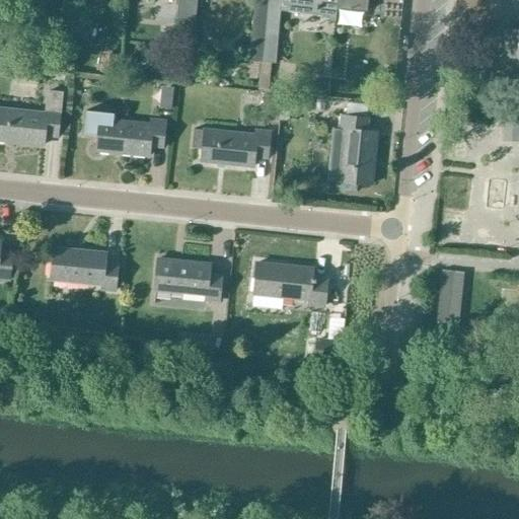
[(261,0),(253,0),(248,60),(261,62),(262,62),(268,1),(261,0)]
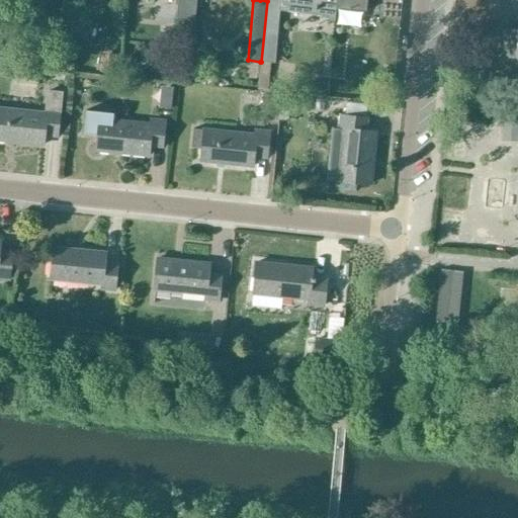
[(261,62),(274,63),(279,11),(299,13),(300,4),(316,6),(316,0),(279,0),(279,2),(267,1),(261,62)]
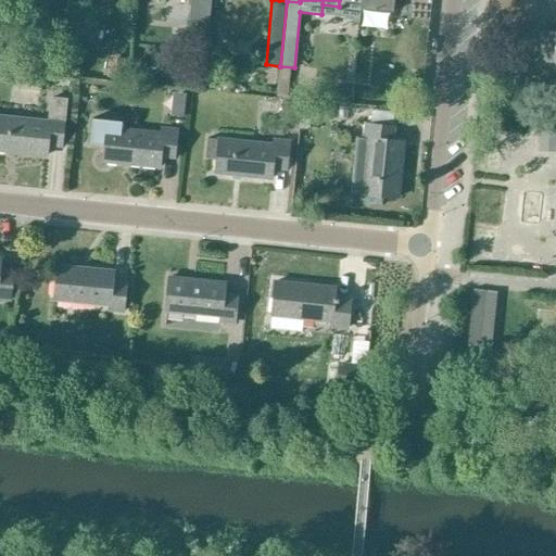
[(339,0),(339,7),(349,8),(348,10),(353,10),(353,16),(352,22),(358,22),(359,8),(393,11),(393,0),(339,0)]
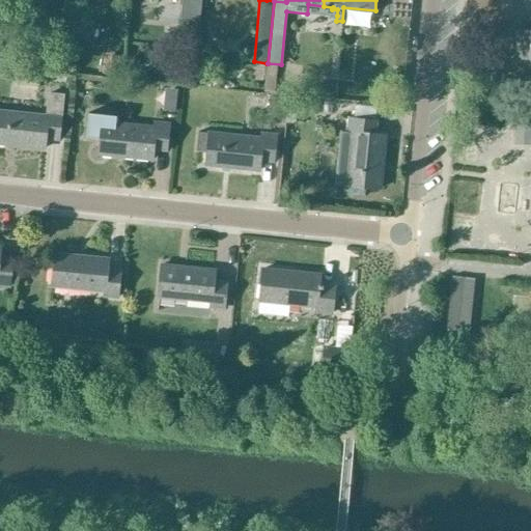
[(530,31),(514,31),(513,60),(530,60),(530,31)]
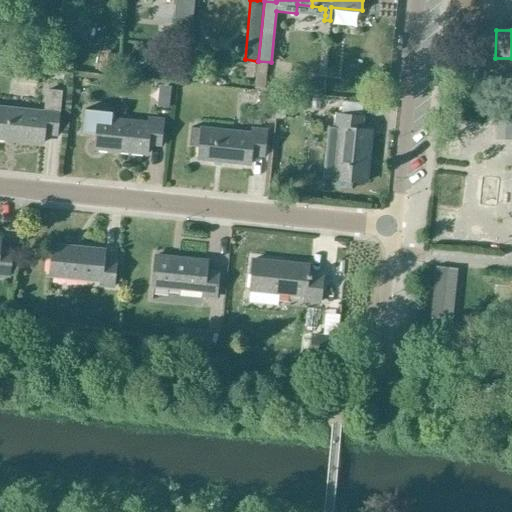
[(101,53),(99,70),(111,71),(113,54),(101,53)]
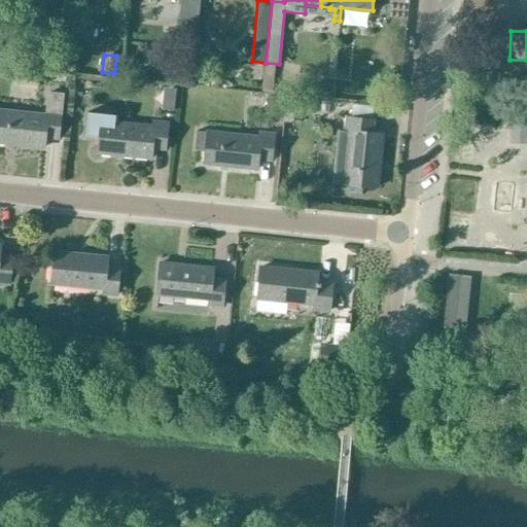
[(178,65),(177,80),(190,82),(192,66),(178,65)]
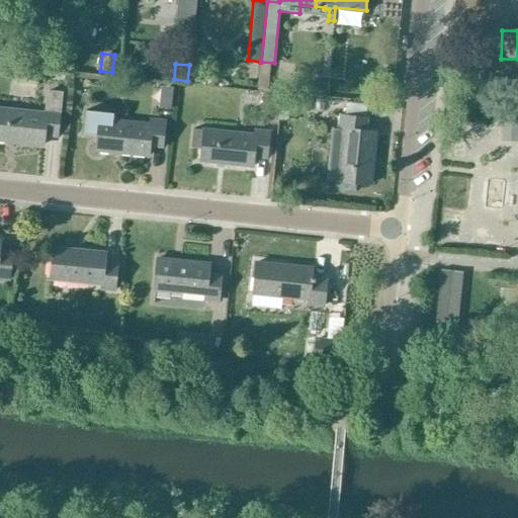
[(26,84),(26,74),(7,74),(7,84),(26,84)]
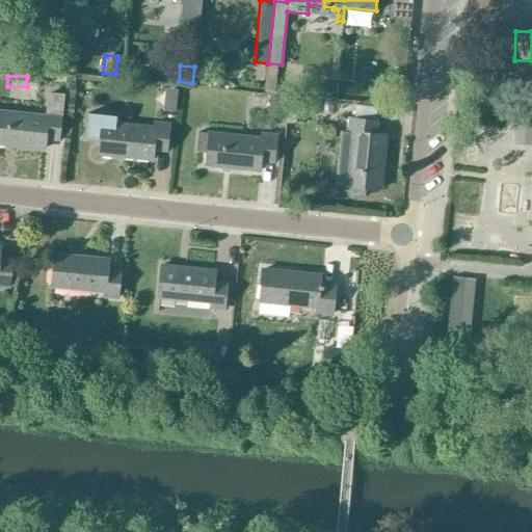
[(43,140),(57,141),(62,92),(46,90),(44,113),(0,109),(0,145),(42,151),(43,140)]
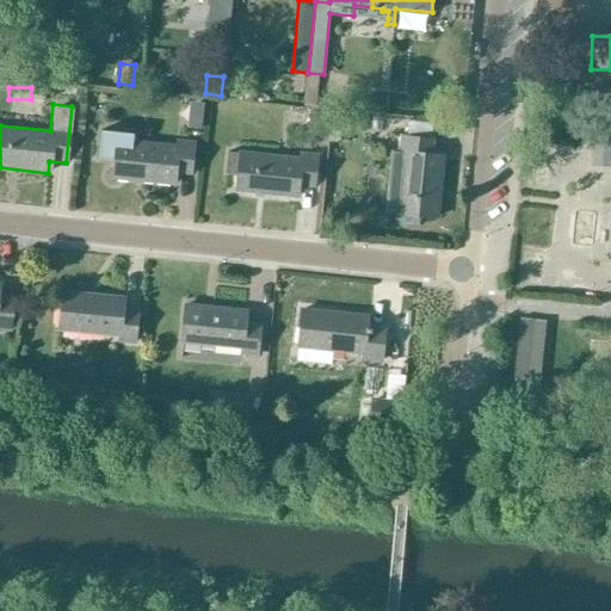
[(309,110),(308,131),(325,134),(326,112),(309,110)]
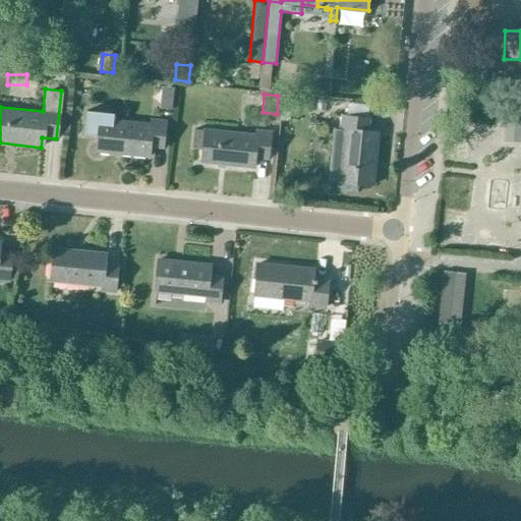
[(151,123),(150,126),(111,123),(112,115),(84,113),(81,137),(96,138),(95,153),(148,158),(149,149),(160,150),(163,124),(151,123)]
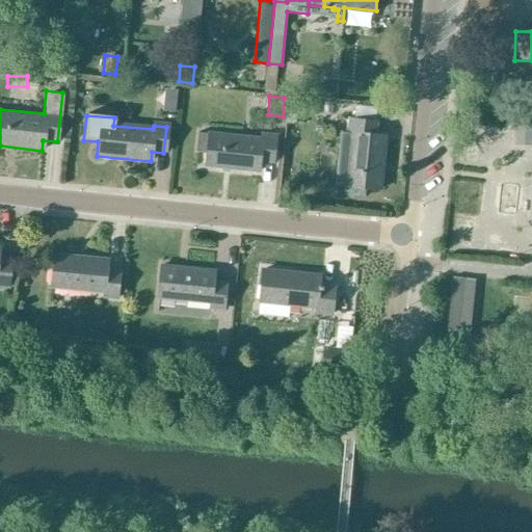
[(340,132),(335,186),(380,190),(384,136),(374,135),(375,123),(354,121),(348,121),(347,132),(340,132)]
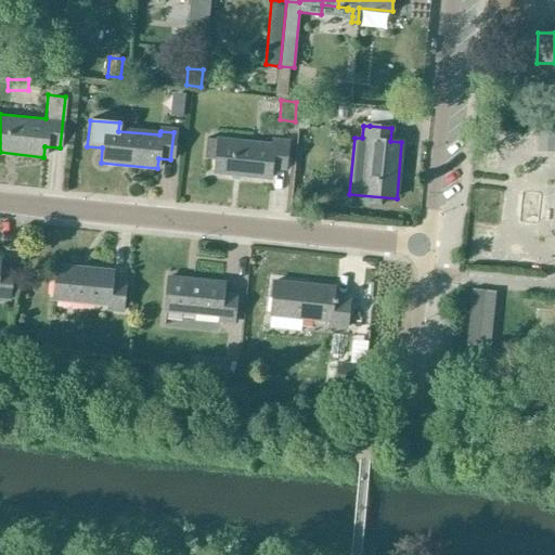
[(554,130),(539,130),(538,146),(554,146),(554,130)]
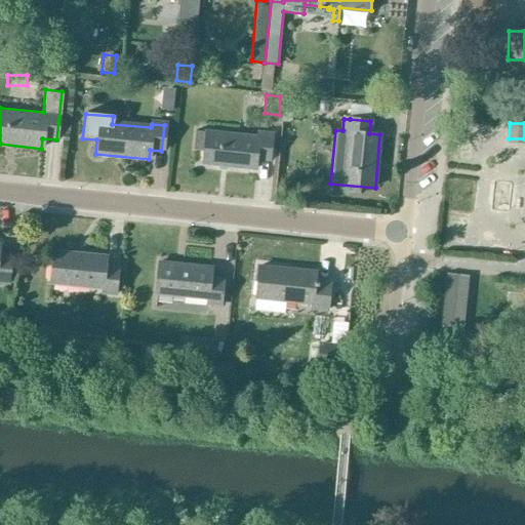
[(196,130),(194,149),(204,150),(203,163),(256,168),(257,161),(267,162),(270,135),(257,134),(257,136),(196,130)]
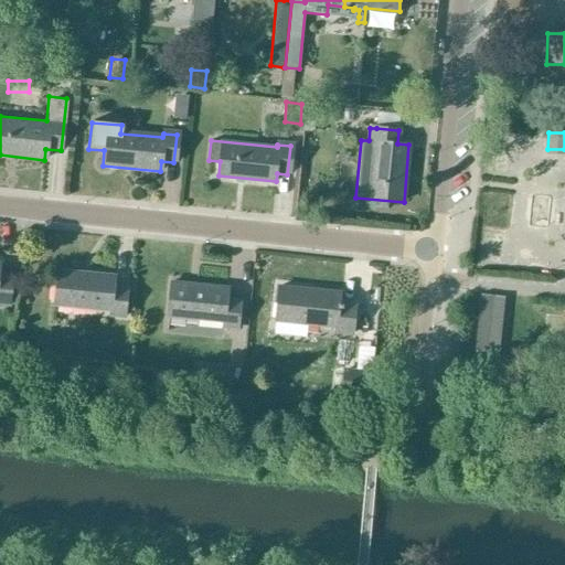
[(107,316),(124,318),(126,291),(113,289),(114,278),(57,272),(53,305),(108,310),(107,316)]
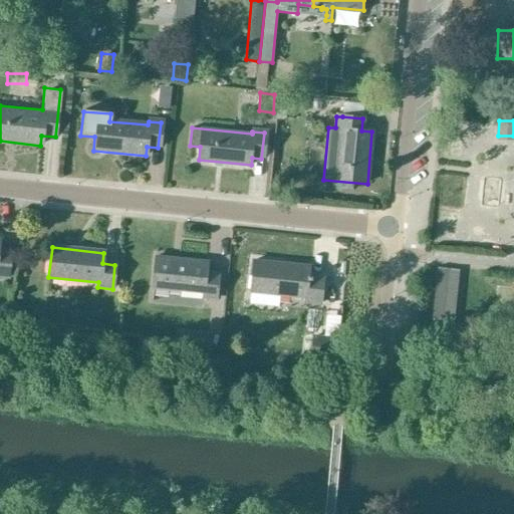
[(0,277),(7,279),(10,253),(0,251),(0,277)]
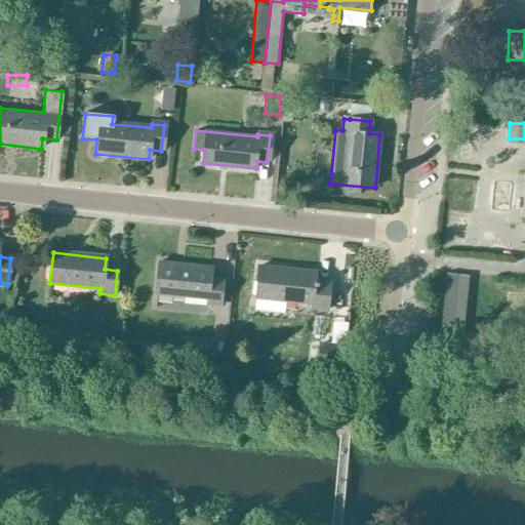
[(205,305),(220,307),(224,280),(210,279),(211,269),(158,264),(155,294),(206,300),(205,305)]
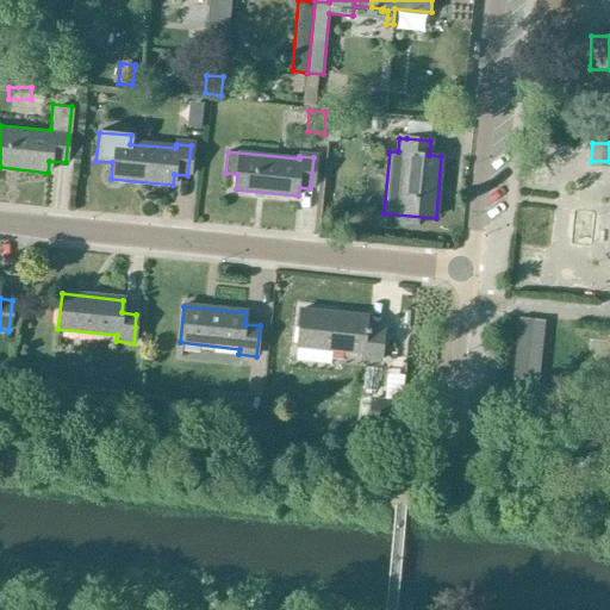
[(361,360),(380,362),(384,336),(365,334),(366,317),(300,310),(297,347),(362,354),(361,360)]
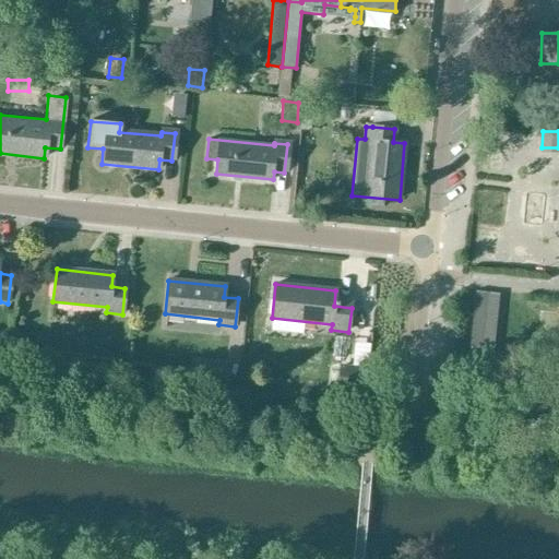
[(466,373),(490,377),(500,293),(475,290),(466,373)]
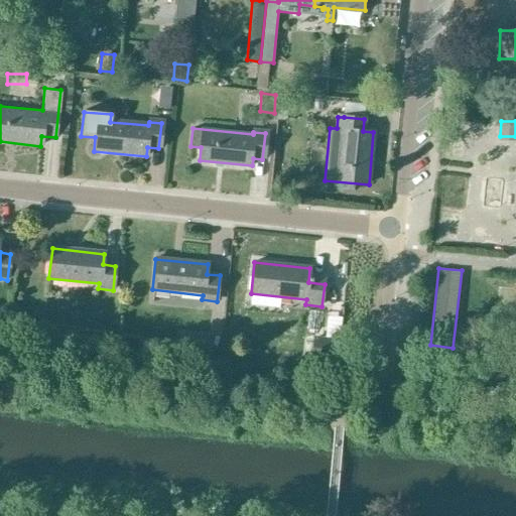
[(313,336),(311,359),(338,361),(340,338),(313,336)]
